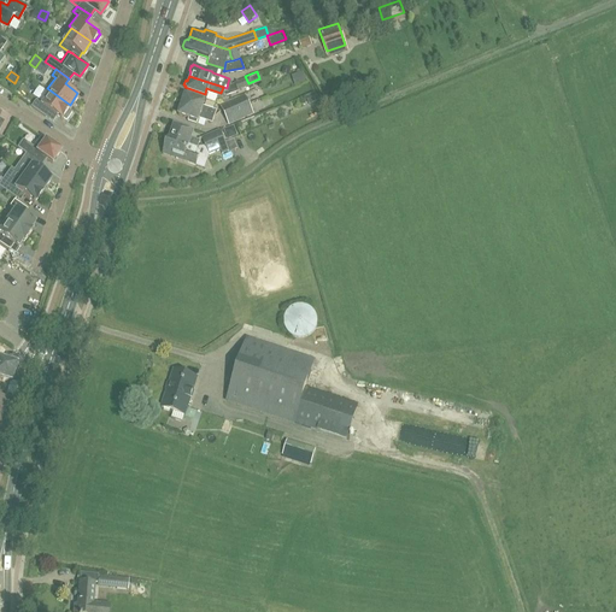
[(236,88),(248,83),(245,76),(233,81),(236,88)]
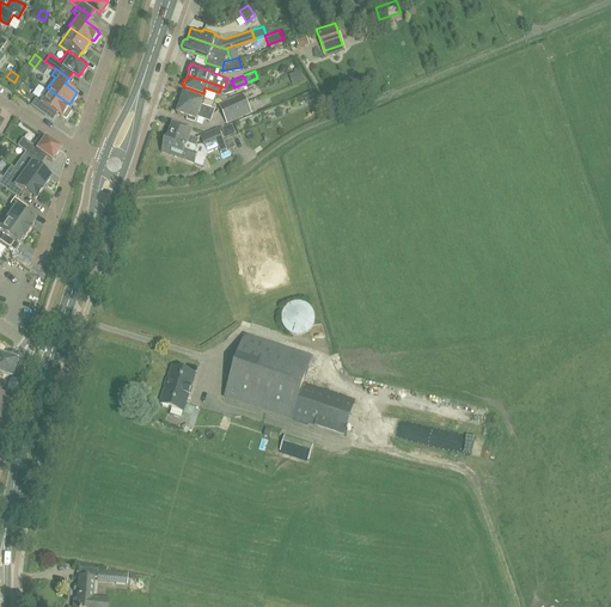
[(69,104),(47,87),(38,99),(35,96),(31,102),(44,111),(48,105),(61,115),(62,114),(65,116),(71,108),(68,105),(69,104)]
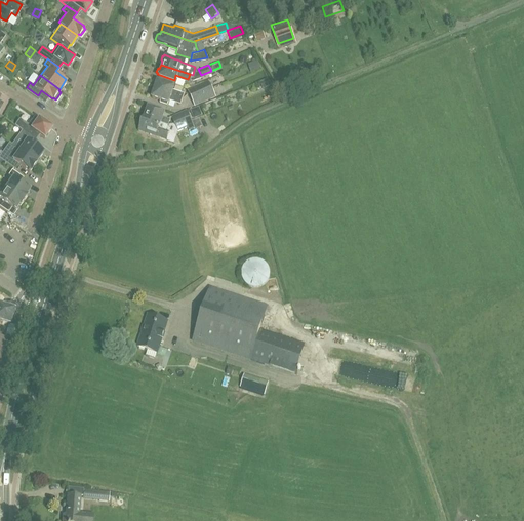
[(270,82),(267,76),(258,79),(262,86),(270,82)]
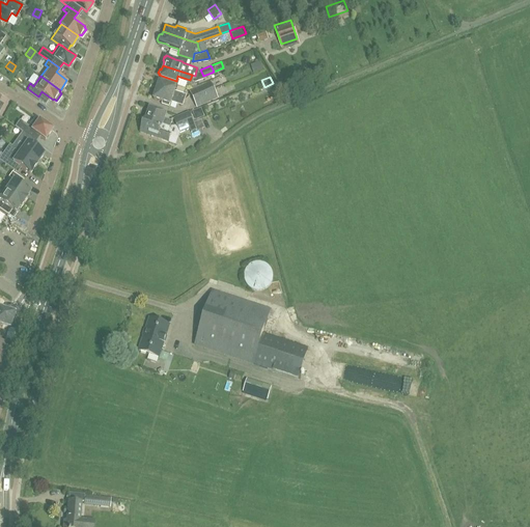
[(189,87),(196,105),(217,96),(210,78),(189,87)]
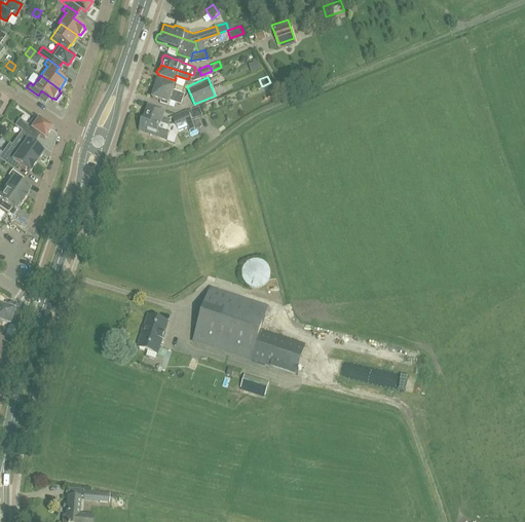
[(156,78),(154,85),(181,95),(182,96),(183,91),(172,87),(173,86),(174,84),(156,78)]
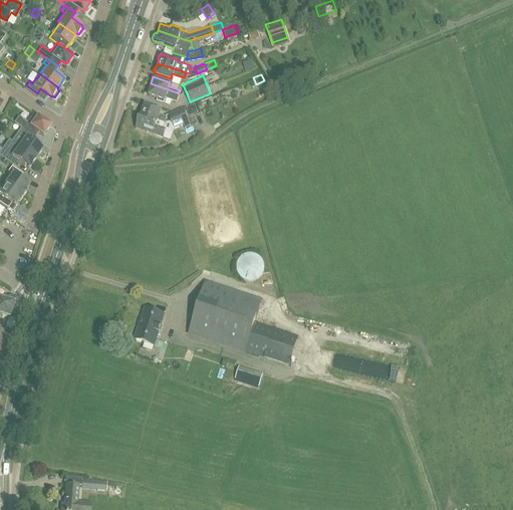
[(148,86),(147,89),(148,91),(148,92),(156,95),(156,97),(163,100),(165,95),(176,98),(178,93),(177,92),(151,83),(150,86),(148,86)]
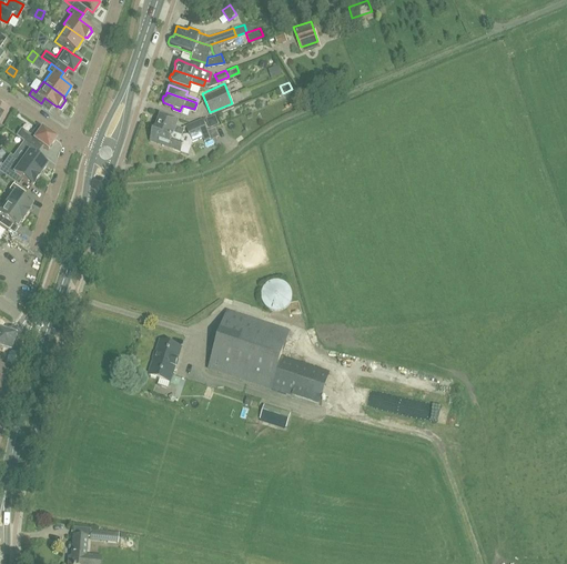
[(154,123),(153,123),(172,130),(180,132),(182,126),(174,123),(176,119),(159,113),(158,118),(155,119),(154,123)]
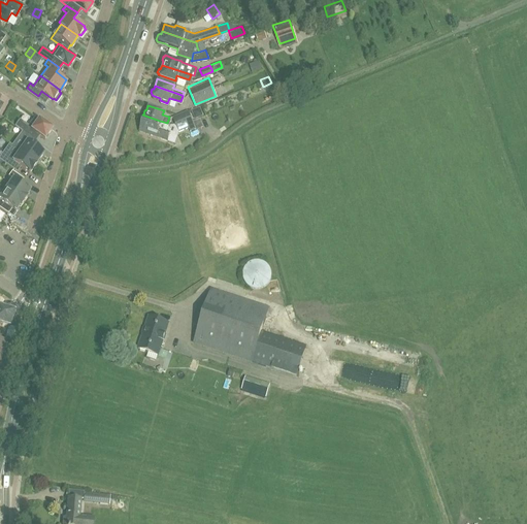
[(172,115),(175,122),(190,115),(187,108),(172,115)]
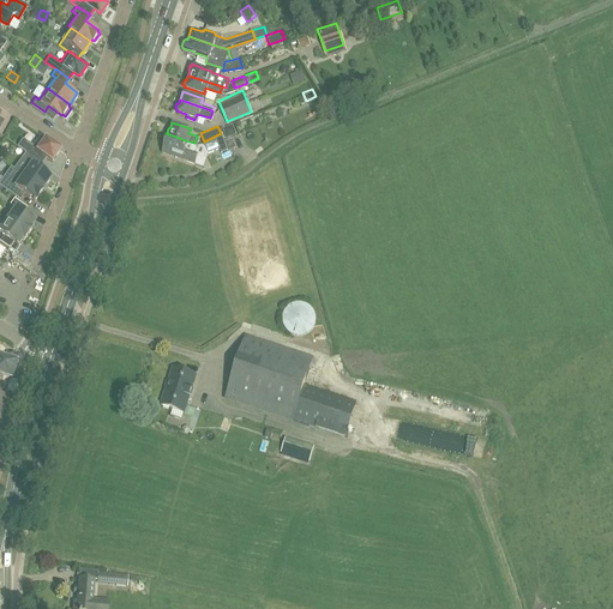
[(17,143),(28,151),(41,160),(44,154),(50,158),(59,146),(40,132),(31,143),(22,136),(17,143)]
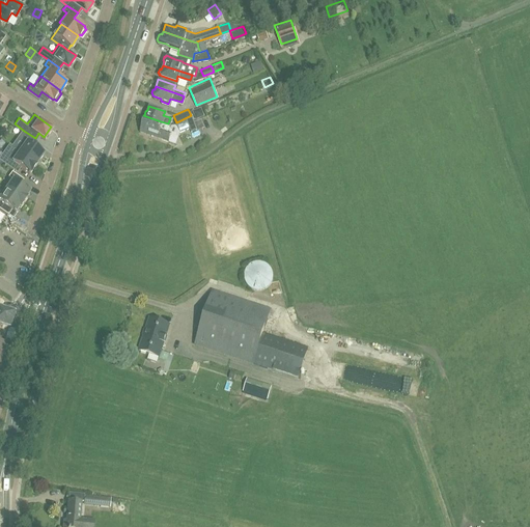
[(159,127),(161,121),(143,115),(139,130),(167,139),(170,131),(159,127)]
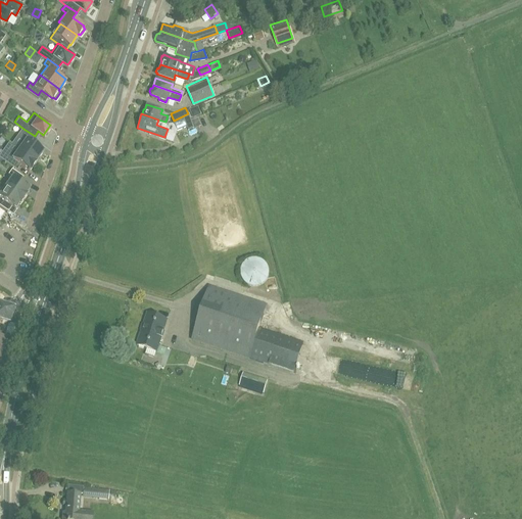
[(190,118),(188,113),(174,121),(177,128),(186,124),(187,127),(199,122),(196,114),(190,118)]
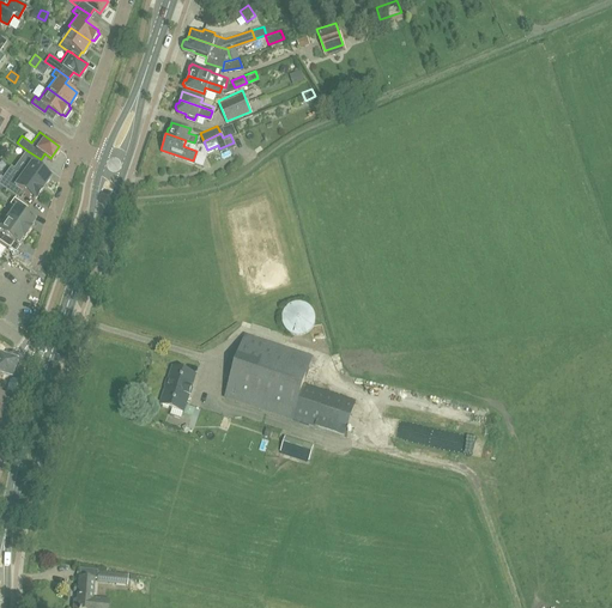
[(41,186),(42,184),(49,175),(36,165),(41,159),(28,151),(23,157),(28,159),(19,170),(41,186)]
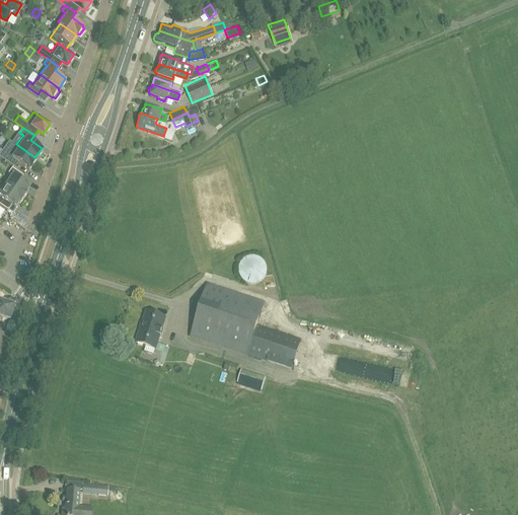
[(27,167),(34,157),(16,144),(12,149),(9,147),(2,156),(13,164),(17,159),(27,167)]
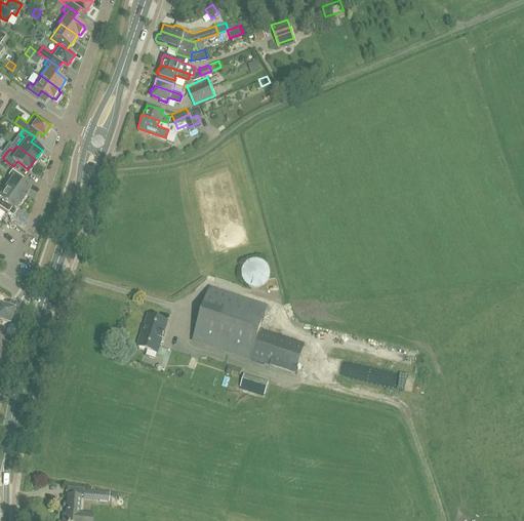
[(4,185),(23,198),(26,193),(25,192),(29,187),(18,179),(23,174),(10,167),(7,172),(11,175),(4,185)]
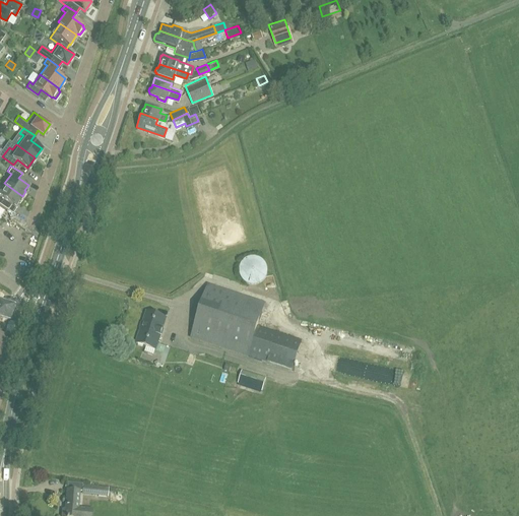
[(18,201),(22,196),(4,183),(0,189),(0,202),(7,207),(10,203),(14,205),(17,200),(18,201)]
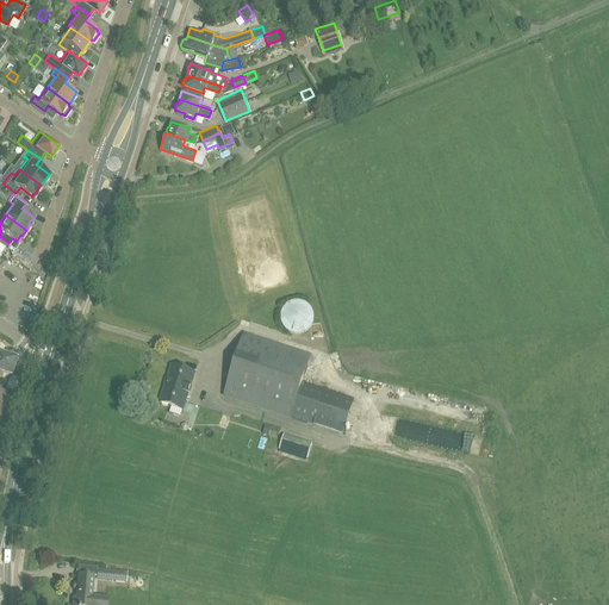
[(300,380),(309,353),(244,331),(224,392),(341,431),(353,397),(300,380)]
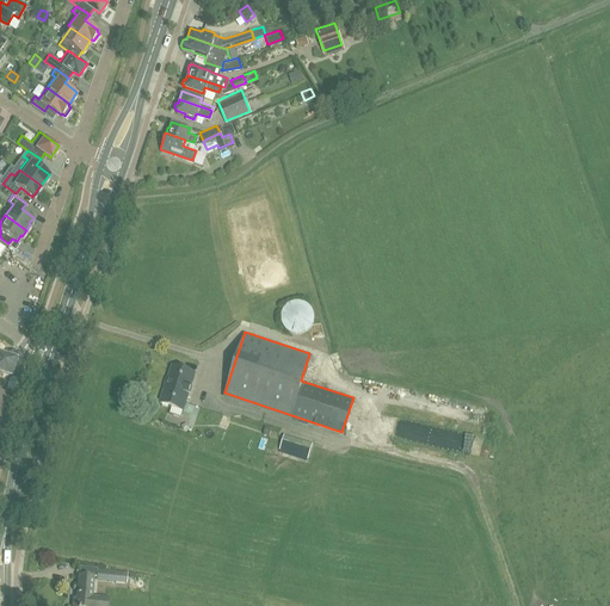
[(16,356),(13,356),(0,350),(0,369),(10,373),(16,356)]
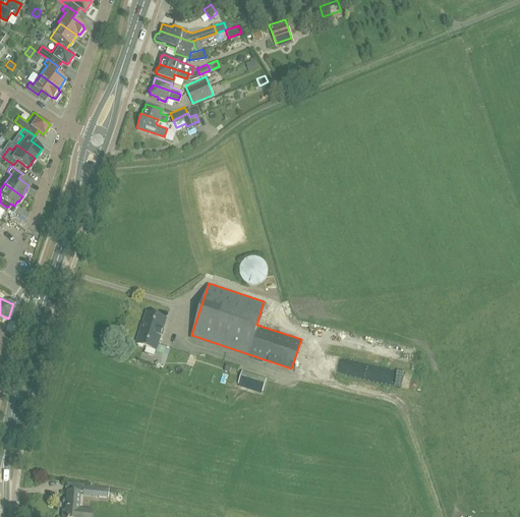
[(146,309),(135,341),(146,344),(143,350),(153,353),(155,347),(156,345),(165,316),(146,309)]
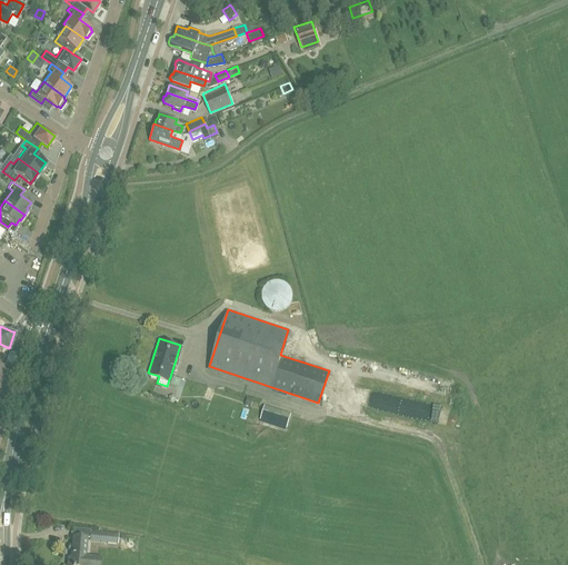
[(116,539),(116,531),(89,527),(89,535),(100,536),(100,538),(116,539)]
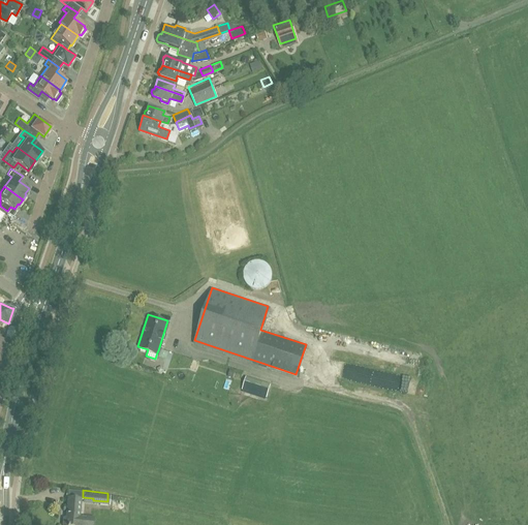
[(80,497),(66,495),(64,516),(62,515),(61,524),(63,524),(65,524),(83,524),(84,518),(79,518),(80,497)]
